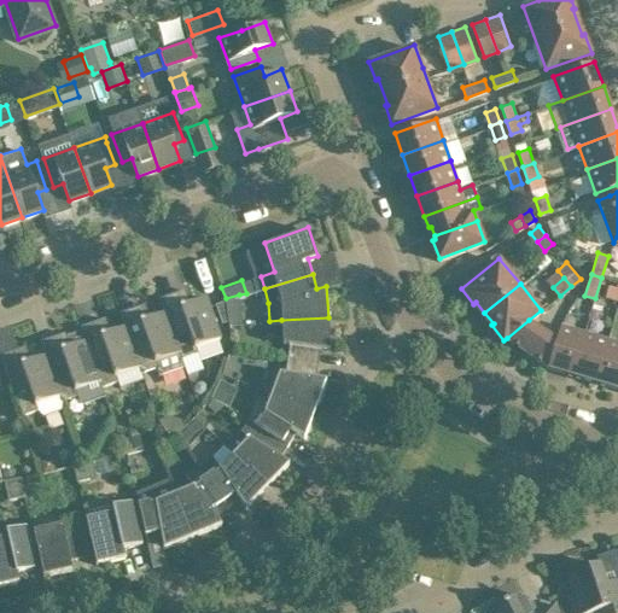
[(606,295),(617,298),(617,286),(608,285),(606,295)]
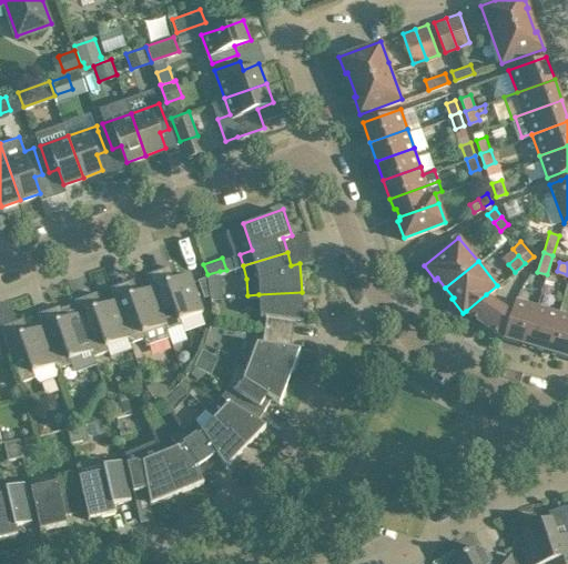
[(146,272),(151,285),(166,329),(182,323),(180,318),(203,309),(190,271),(174,277),(170,264),(146,272)]
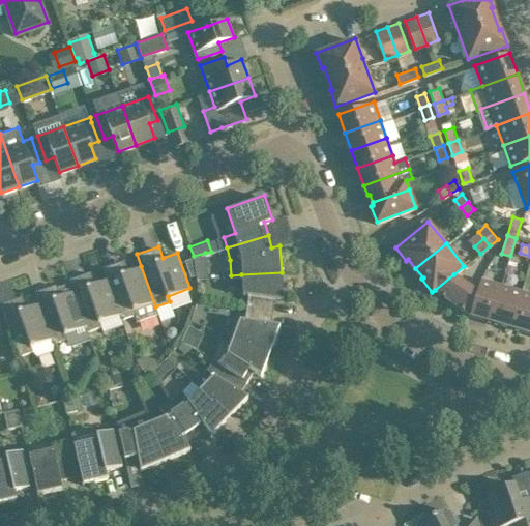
[(190,274),(196,272),(194,256),(184,260),(190,274)]
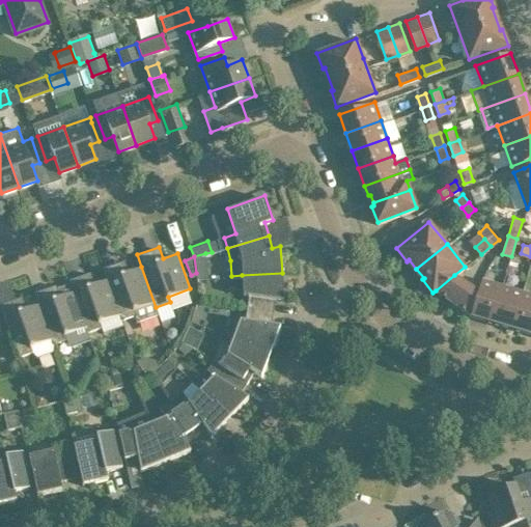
[(103,267),(107,278),(119,313),(121,319),(134,314),(137,321),(158,313),(156,307),(141,267),(129,271),(124,259),(103,267)]
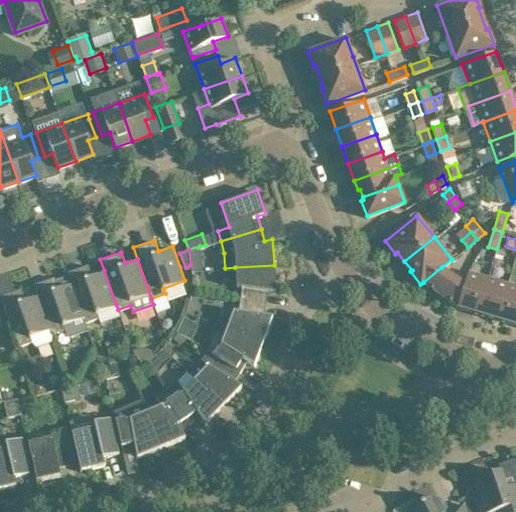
[(67,271),(68,274),(71,282),(85,322),(99,316),(97,311),(116,304),(104,270),(92,275),(88,263),(67,271)]
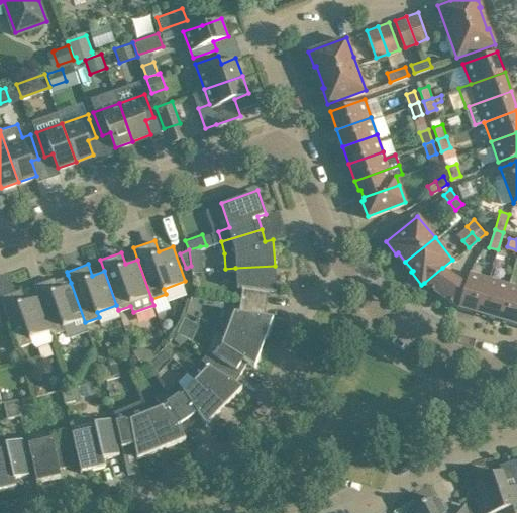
[(242,287),(240,299),(266,304),(268,292),(276,292),(275,266),(235,268),(236,286),(242,287)]
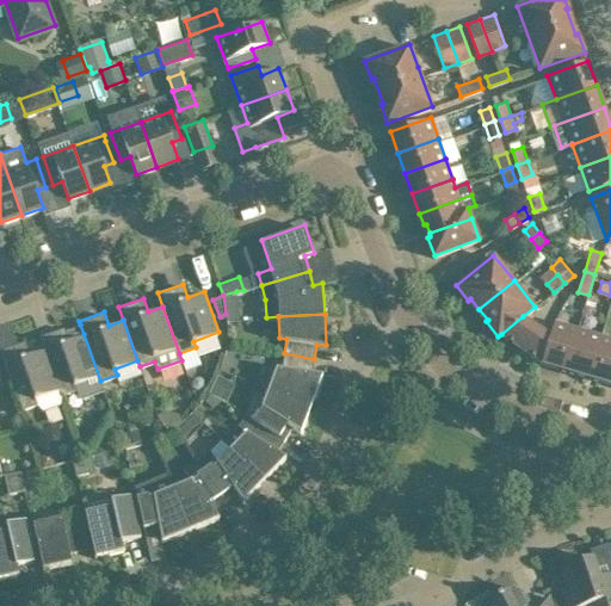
[(501,334),(542,362),(550,335),(523,316),(501,334)]
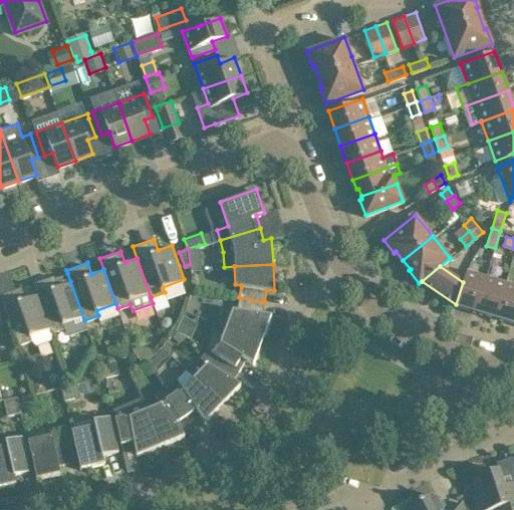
[(456,304),(476,310),(486,275),(466,269),(463,282),(456,304)]
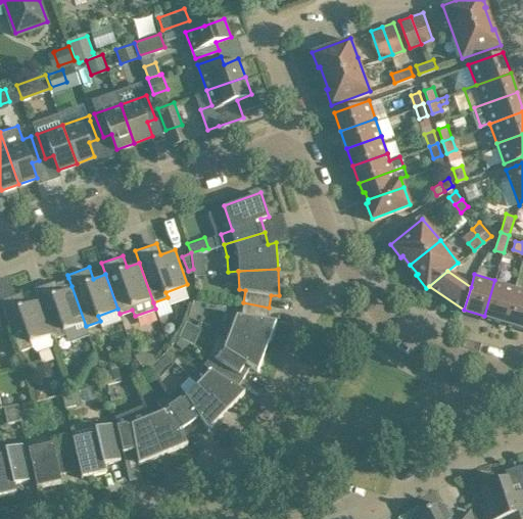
[(34,287),(38,298),(52,338),(68,332),(72,339),(88,333),(86,326),(72,286),(68,278),(56,282),(55,279),(34,287)]
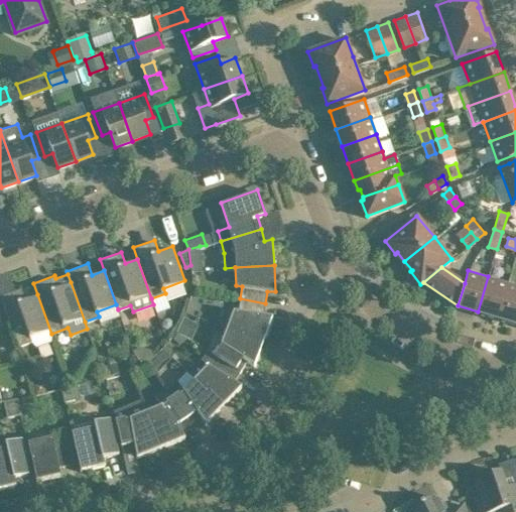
[(478,311),(498,317),(508,282),(488,276),(478,311)]
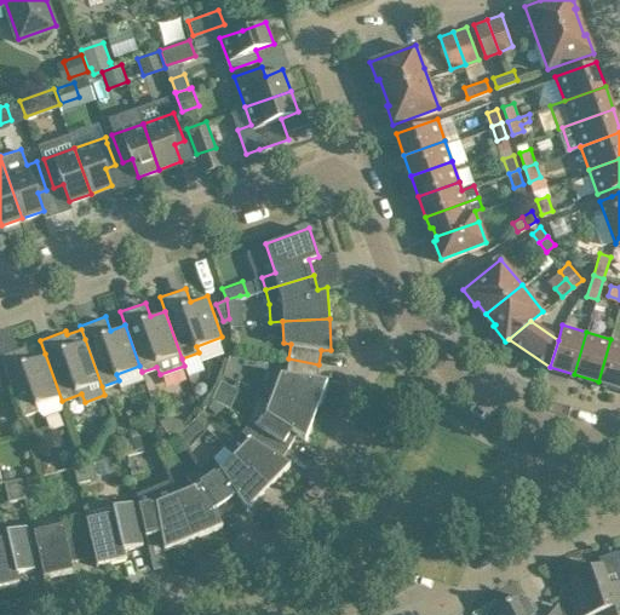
[(619,342),(610,339),(598,381),(619,388),(619,342)]
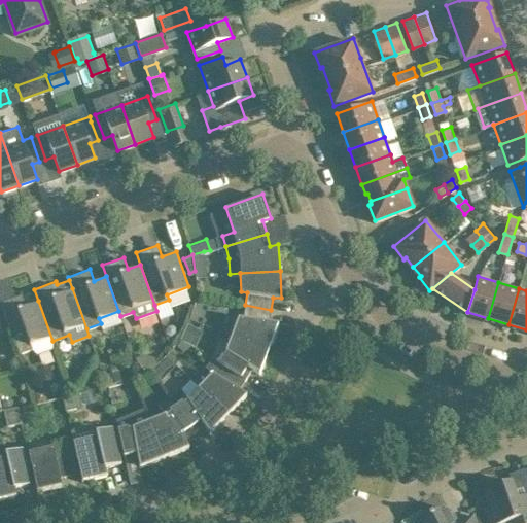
[(53,341),(38,301),(26,305),(22,293),(0,302),(19,353),(33,348),(37,352),(53,346),(53,341)]
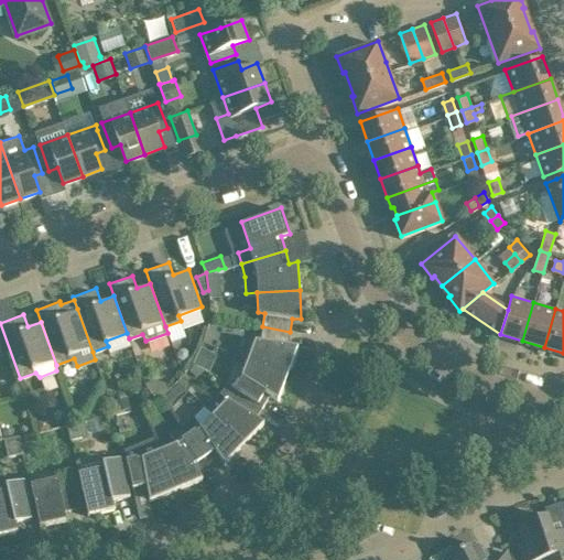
[(255,338),(248,357),(288,372),(297,345),(289,343),(290,332),(262,326),(260,340),(255,338)]
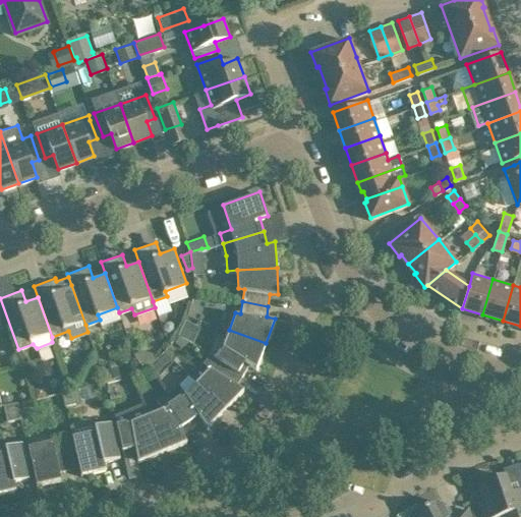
[(186,338),(192,341),(200,326),(185,318),(177,333),(179,334),(186,338)]
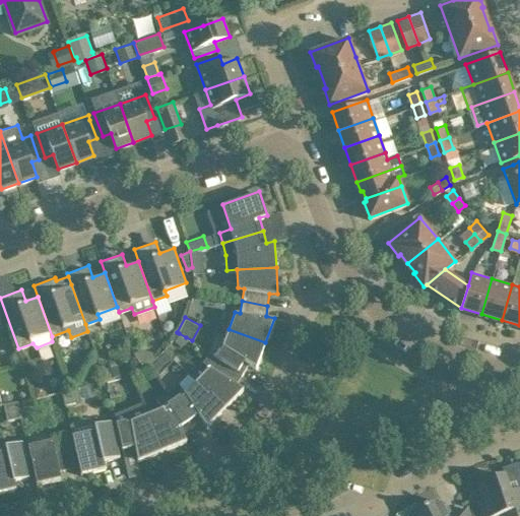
[(222,346),(215,357),(242,373),(249,363),(256,367),(265,342),(229,329),(222,346)]
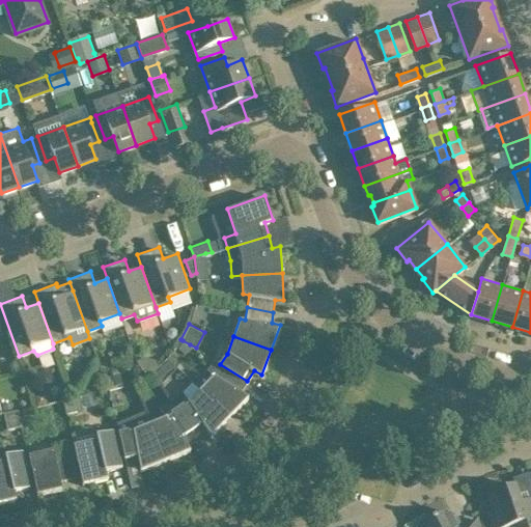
[(183,340),(177,345),(184,352),(190,344),(183,340)]
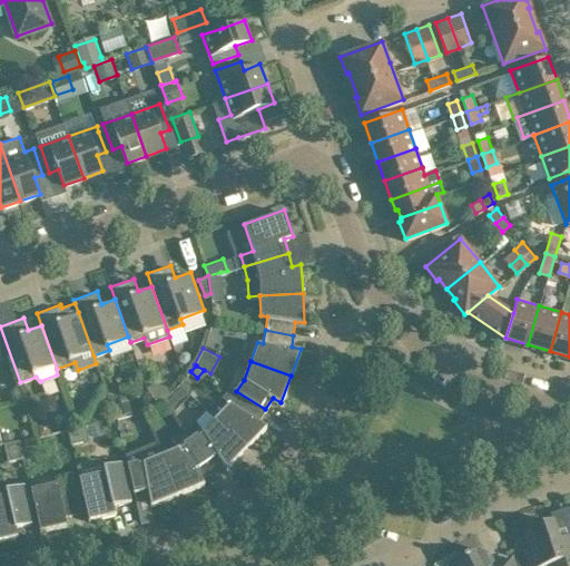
[(229,402),(215,417),(246,447),(266,426),(258,420),(265,409),(236,391),(231,387),(223,396),(229,402)]
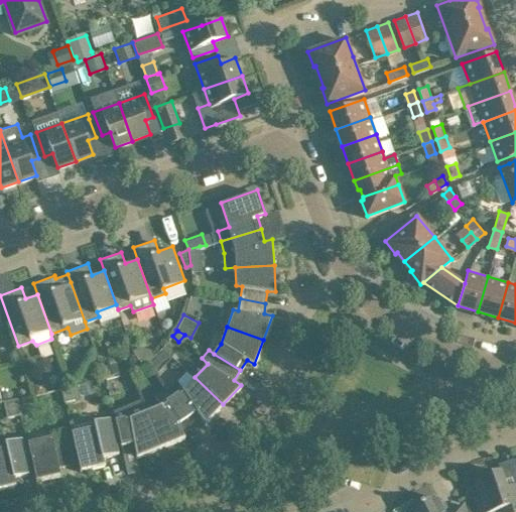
[(119,371),(116,362),(103,367),(106,375),(119,371)]
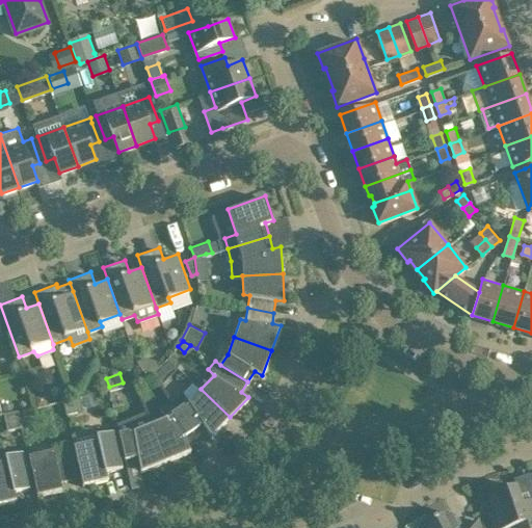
[(92,391),(102,388),(101,380),(90,383),(92,391)]
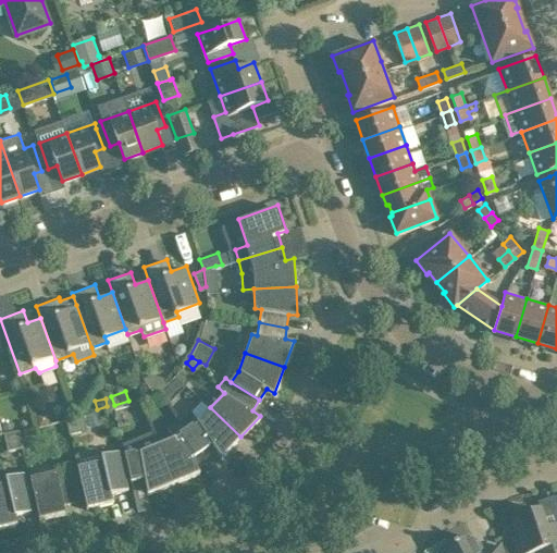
[(192,410),(178,419),(205,456),(215,449),(221,456),(240,437),(210,407),(198,420),(192,410)]
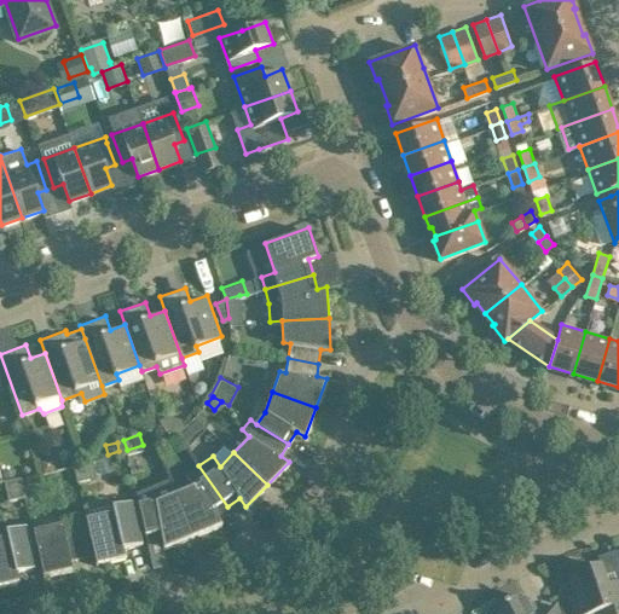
[(39,458),(42,470),(57,468),(55,456),(39,458)]
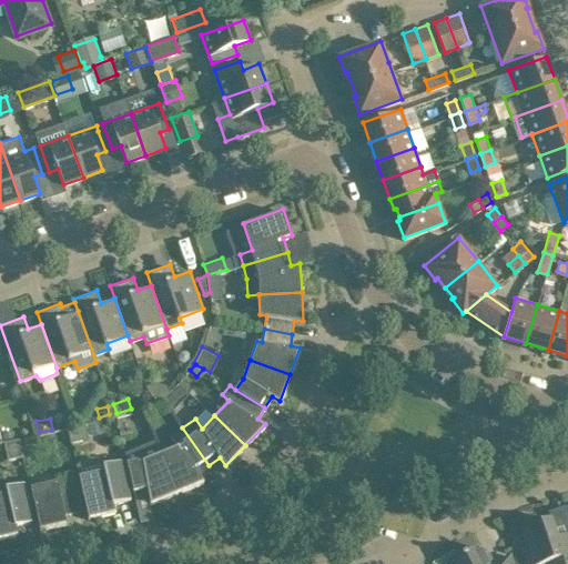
[(84,422),(67,426),(70,441),(88,436),(84,422)]
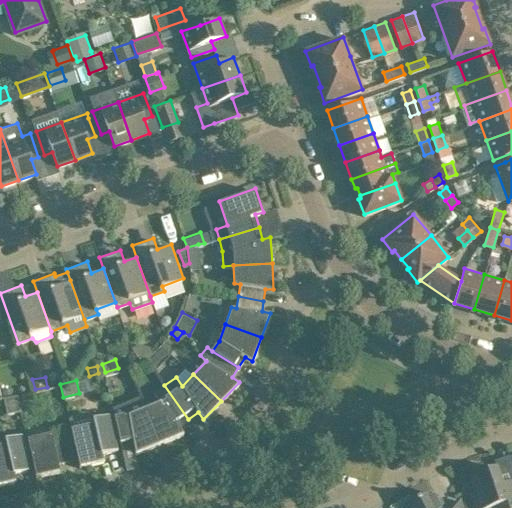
[(14,393),(13,385),(2,387),(4,395),(14,393)]
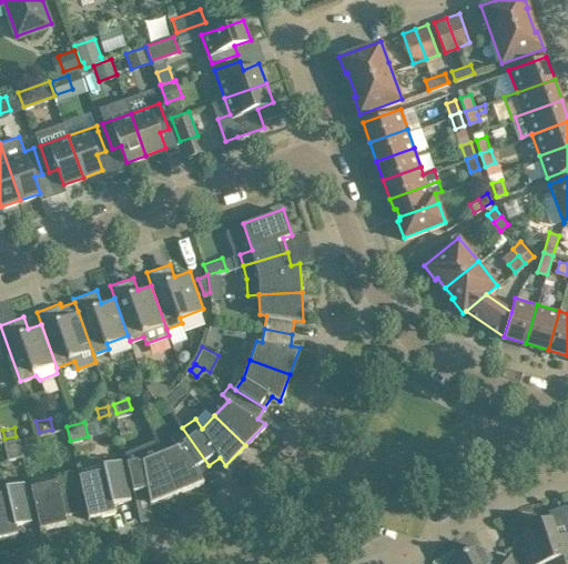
[(178,445),(160,452),(176,492),(203,481),(199,473),(209,465),(182,427),(171,435),(178,445)]
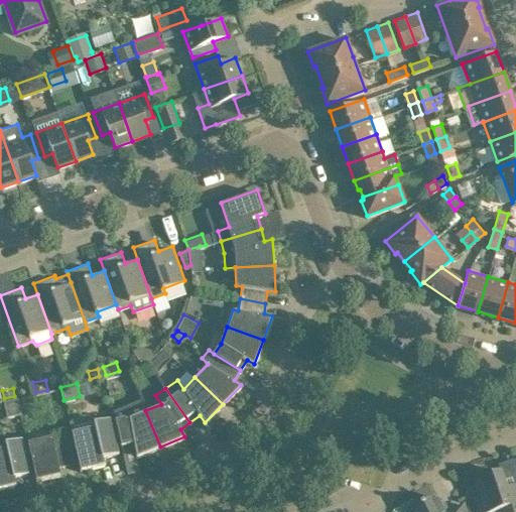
[(17,397),(3,400),(7,416),(20,413),(17,397)]
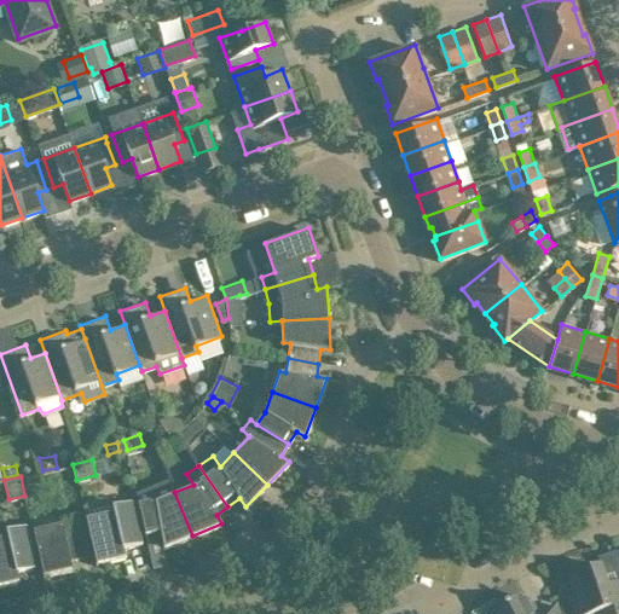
[(192,536),(174,492),(155,500),(150,502),(150,499),(138,502),(140,511),(148,542),(161,538),(163,548),(192,536)]
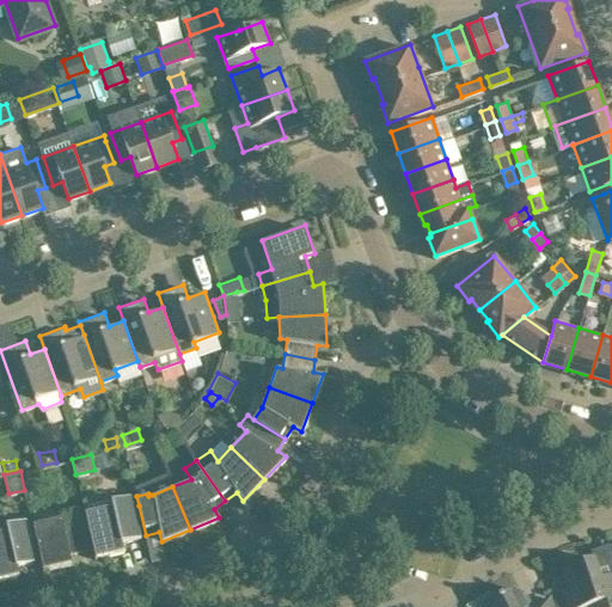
[(85,512),(90,533),(96,556),(123,550),(122,541),(141,537),(132,495),(111,500),(112,506),(85,512)]
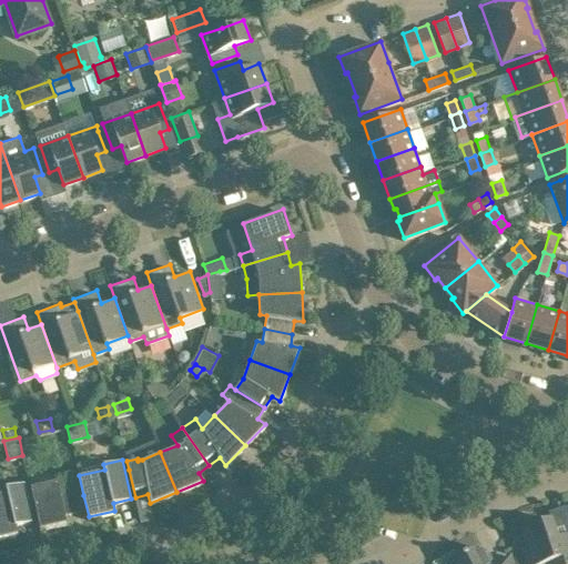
[(30,486),(34,506),(40,527),(67,522),(64,513),(82,510),(77,487),(73,471),(54,475),(56,481),(30,486)]
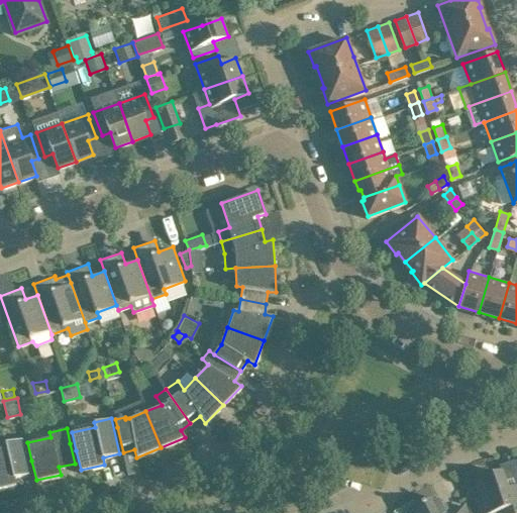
[(0,448),(0,488),(16,485),(14,478),(30,474),(22,438),(5,442),(6,447),(0,448)]
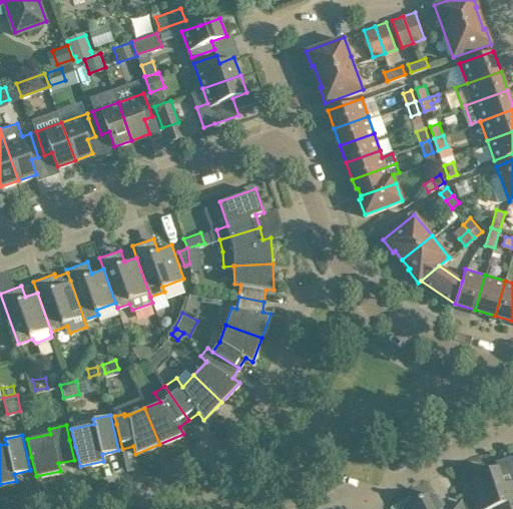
[(497,466),(485,470),(484,469),(473,472),(474,474),(470,475),(476,491),(472,493),(477,508),(483,508),(494,506),(495,508),(512,508),(512,479),(503,483),(497,466)]
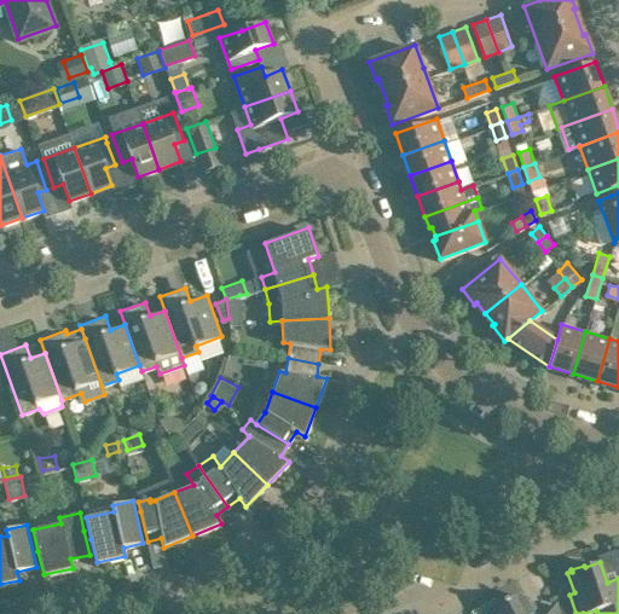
[(522,594),(499,606),(498,603),(490,608),(491,609),(486,613),(559,613),(555,602),(537,613),(531,602),(527,603),(522,594)]
